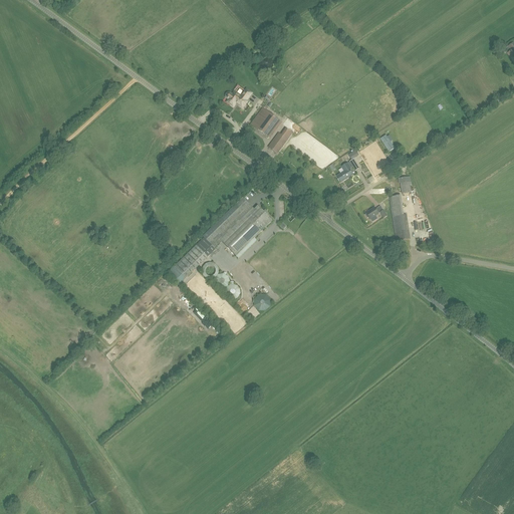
[(246,100),(252,93),(247,89),(241,97),(234,92),(232,95),(230,93),(229,93),(228,93),(227,93),(227,94),(226,95),(226,96),(227,97),(228,98),(227,98),(229,99),(227,101),(233,106),(236,102),(242,107),(247,101),(246,100)]
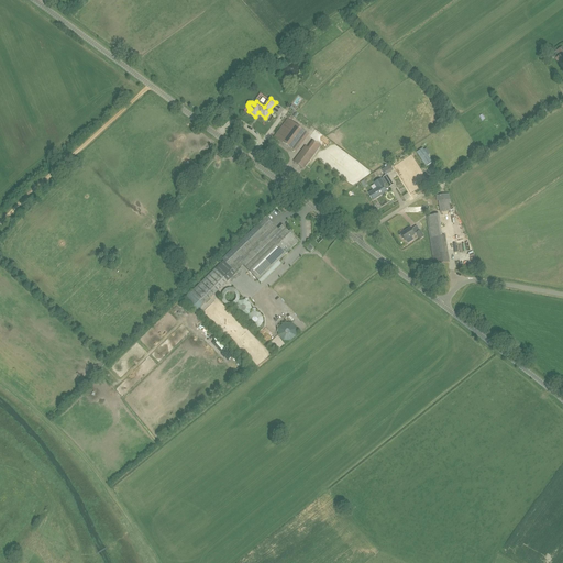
[(295,151),(307,134),(288,120),(276,136),(295,151)]
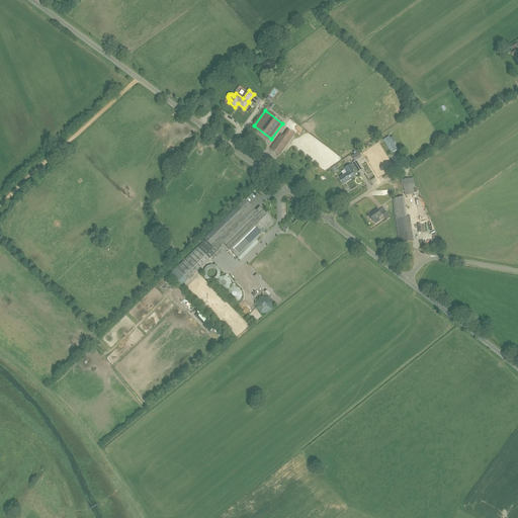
[(279,155),(294,135),(289,132),(284,138),(281,135),(271,149),(279,155)]
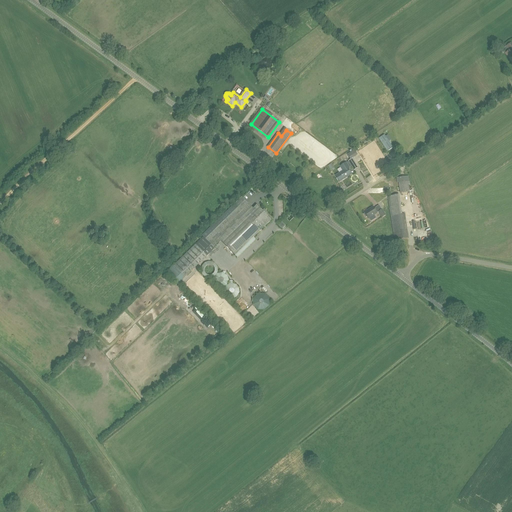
[(350,158),(357,154),(354,150),(347,154),(350,158)]
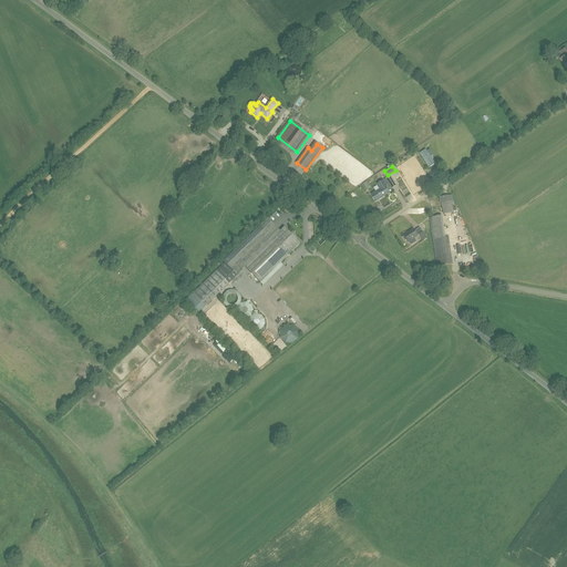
[(397,186),(390,176),(377,184),(380,189),(372,195),(375,202),(390,193),(385,186),(389,184),(392,188),(397,186)]
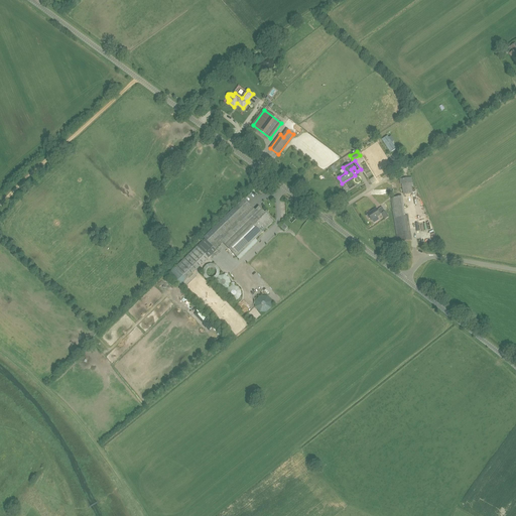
[(413,185),(412,177),(399,179),(400,184),(402,183),(403,195),(412,194),(411,185),(413,185)]
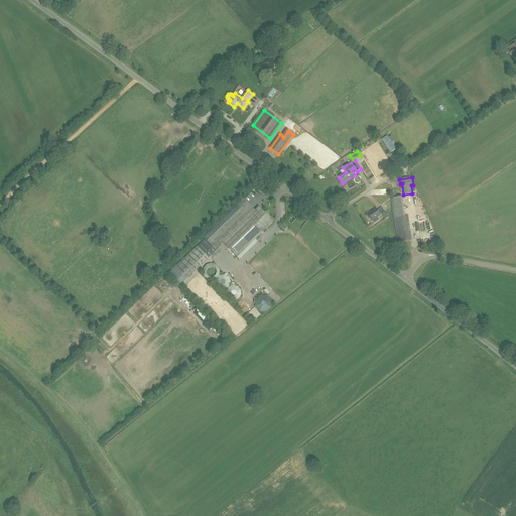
[(405,217),(402,197),(391,199),(397,242),(411,240),(408,216),(405,217)]
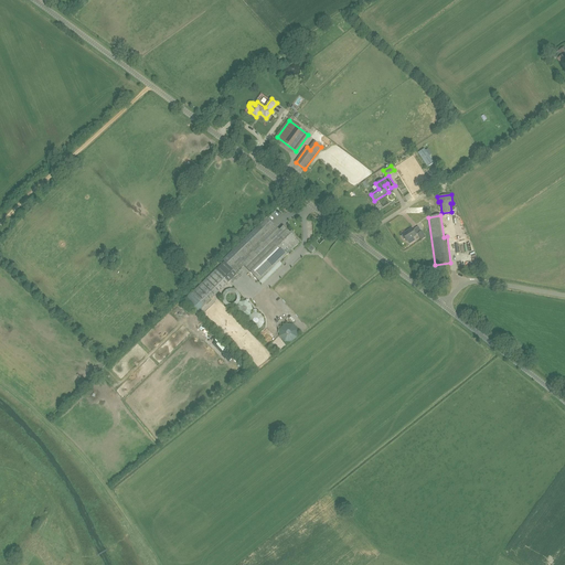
[(279,231),(270,222),(227,264),(225,260),(192,294),(204,307),(237,275),(236,274),(244,266),(259,281),(299,243),(292,236),(294,235),(291,233),(290,234),(284,227),(279,231)]
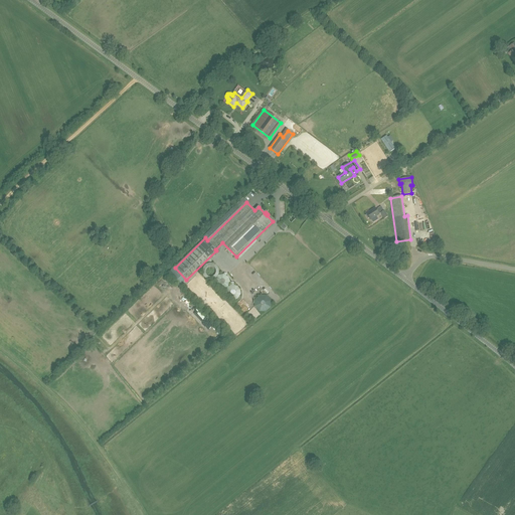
[(376,216),(379,214),(375,208),(367,213),(367,214),(366,215),(368,218),(369,217),(371,219),(373,222),(378,219),(376,216)]
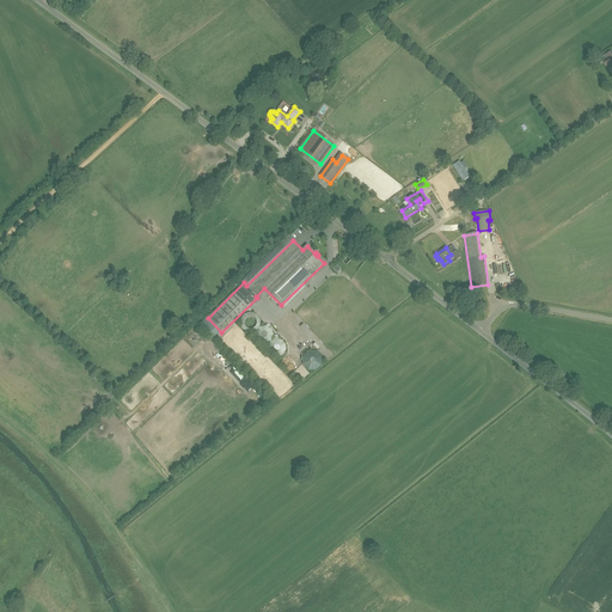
[(196,329),(194,331),(202,341),(206,337),(196,329)]
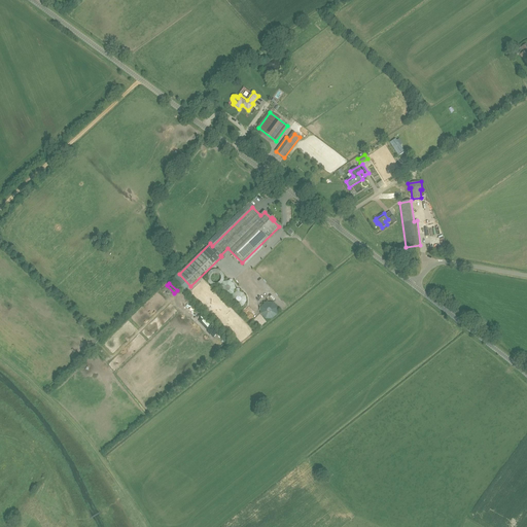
[(244,306),(248,302),(241,295),(237,299),(244,306)]
